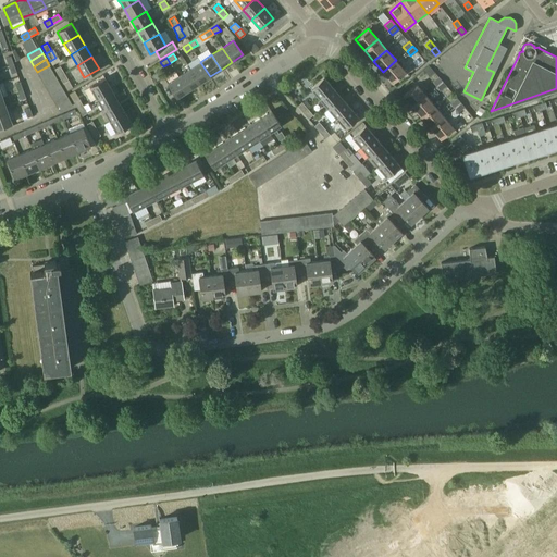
[(392,83),(405,72),(396,60),(383,72),(392,83)]
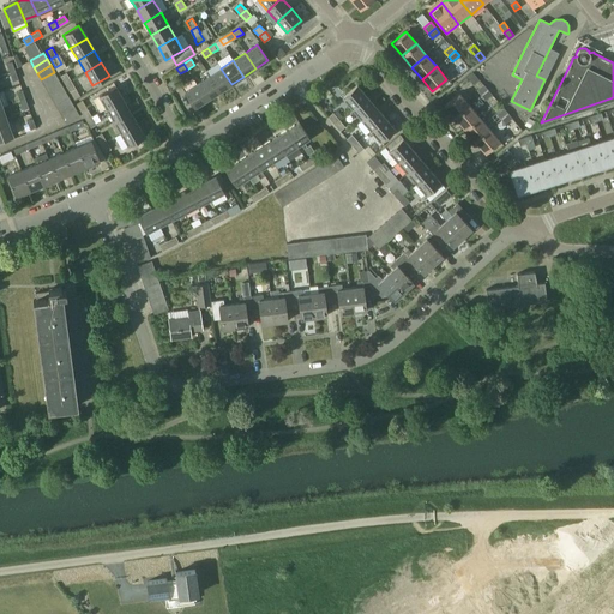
[(221,68),(209,76),(220,92),(232,84),(221,68)]
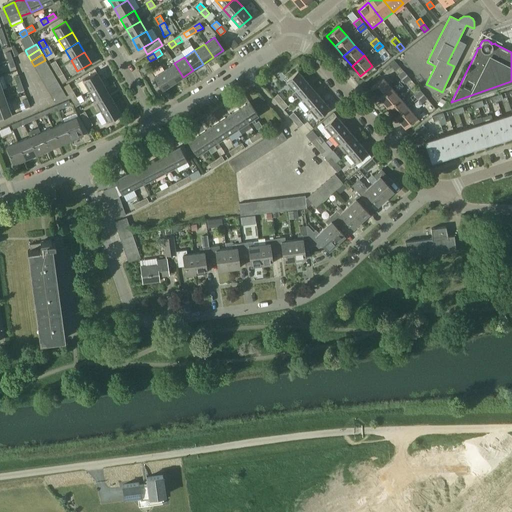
[(48,65),(45,60),(34,66),(37,71),(48,65)]
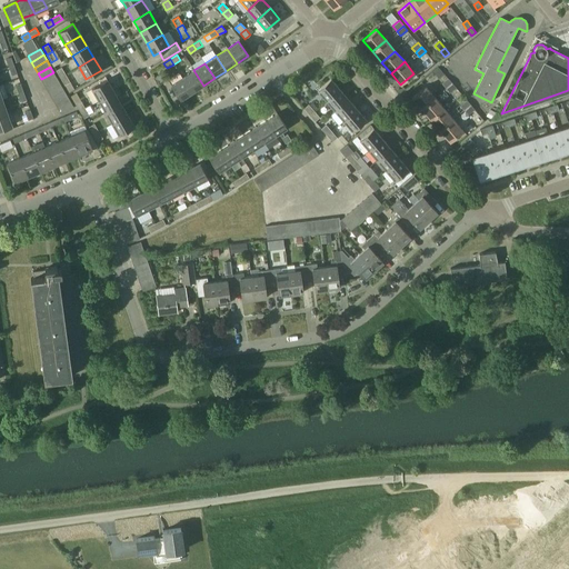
[(61,67),(56,70),(60,78),(66,75),(61,67)]
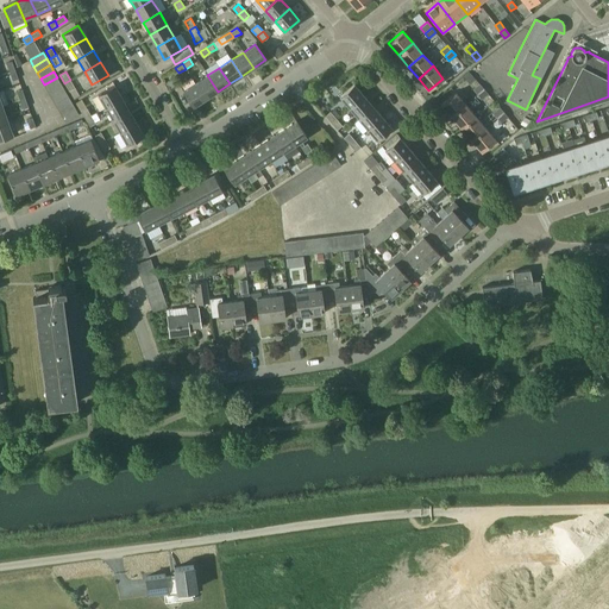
[(207,75),(195,83),(205,99),(218,92),(207,75)]
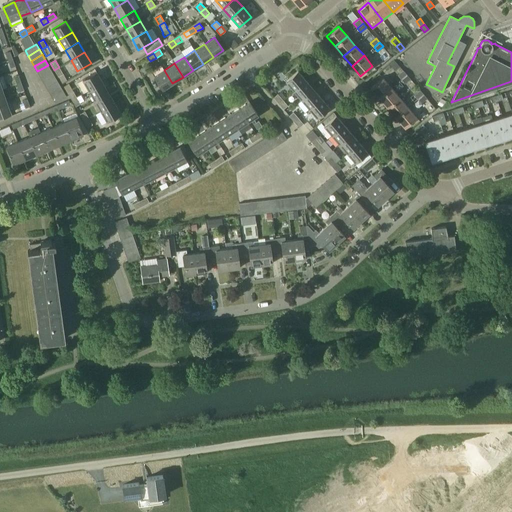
[(51,70),(48,65),(37,71),(40,77),(51,70)]
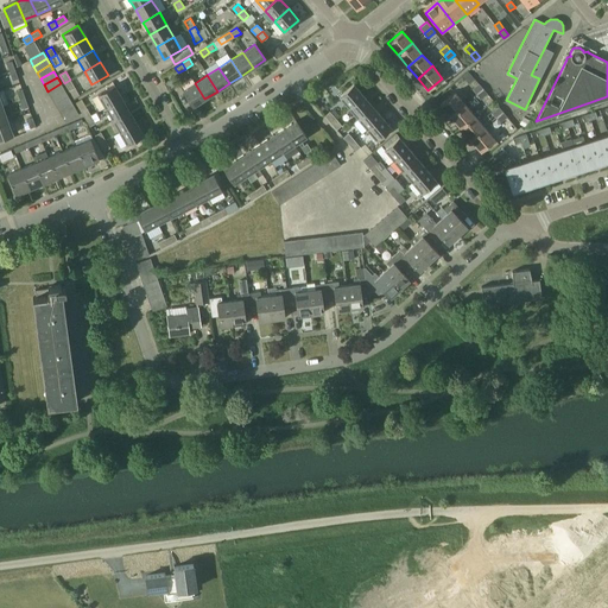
[(75,87),(70,80),(64,83),(69,90),(75,87)]
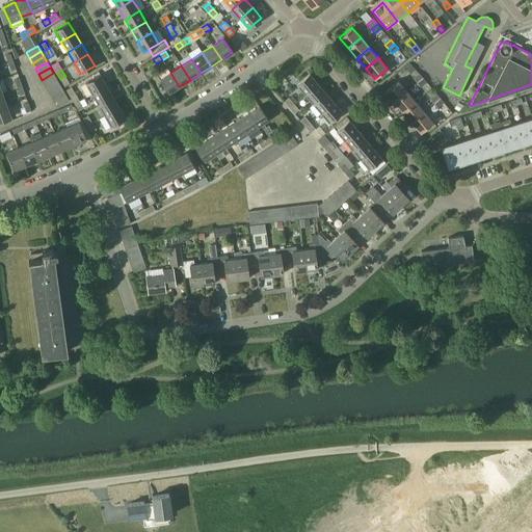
[(56,78),(53,73),(42,80),(45,85),(56,78)]
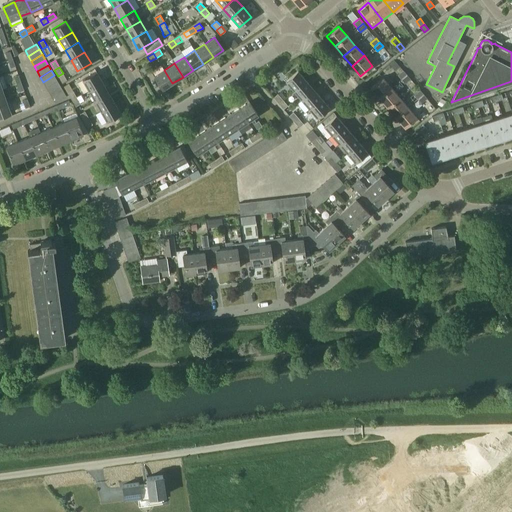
[(153,76),(162,90),(172,83),(164,70),(153,76)]
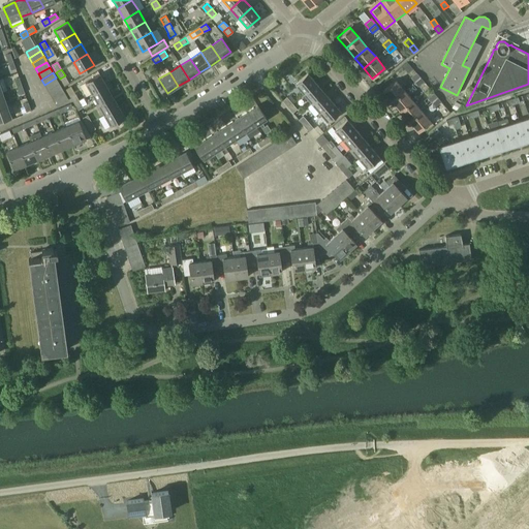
[(416,72),(411,78),(414,82),(419,76),(416,72)]
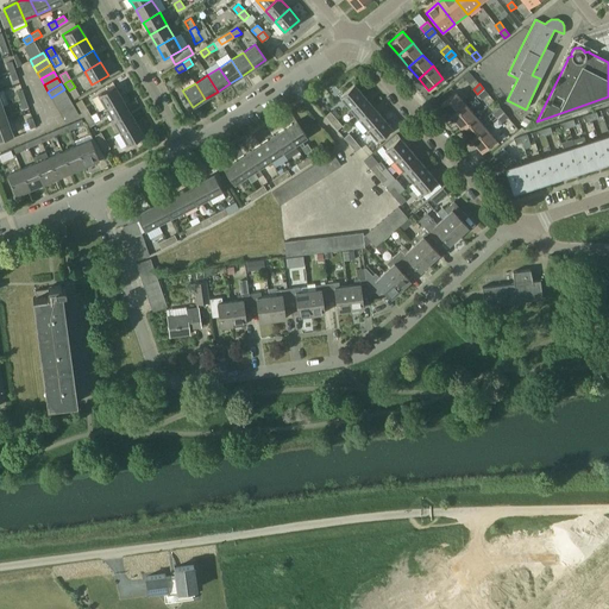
[(114,85),(98,94),(105,107),(121,98),(114,85)]
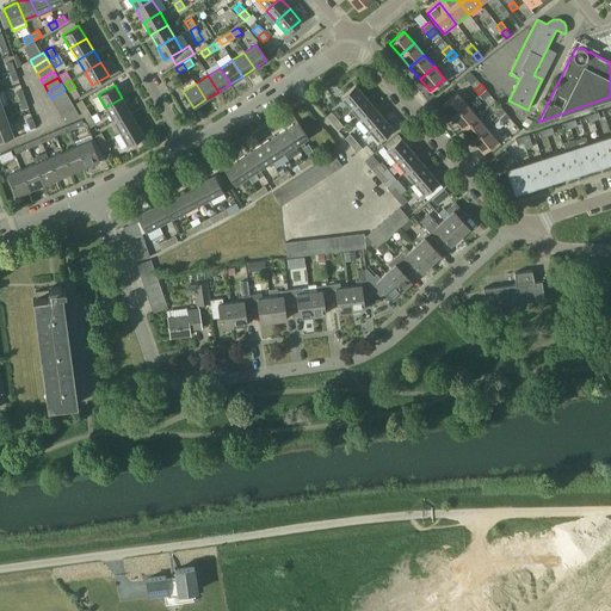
[(355,85),(340,97),(350,107),(364,96),(355,85)]
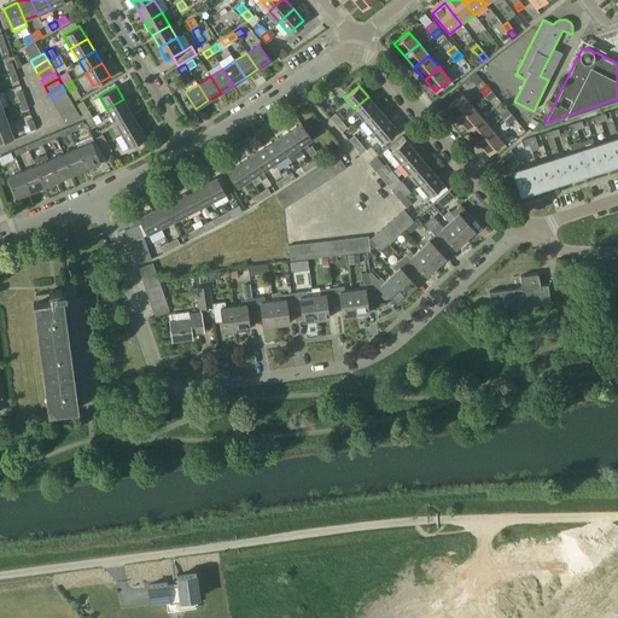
[(490,89),(484,95),(489,100),(495,94),(490,89)]
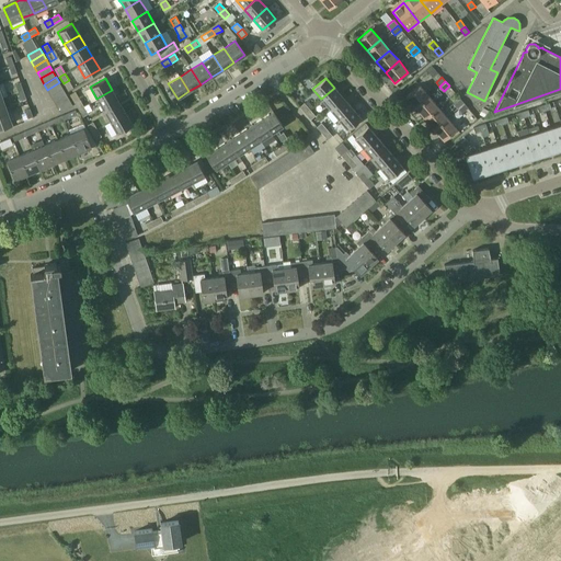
[(20,82),(14,83),(18,92),(23,90),(20,82)]
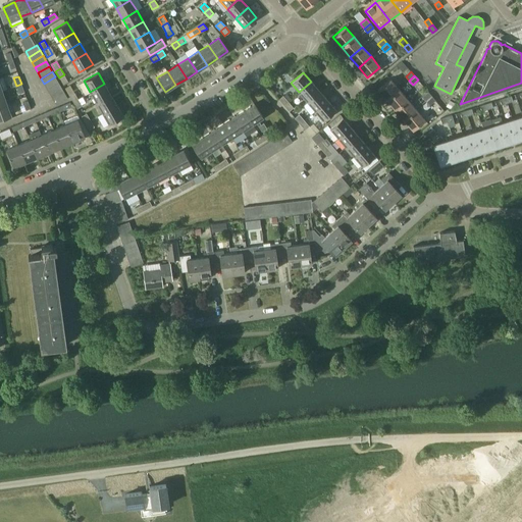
[(58,83),(55,76),(44,84),(47,89),(58,83)]
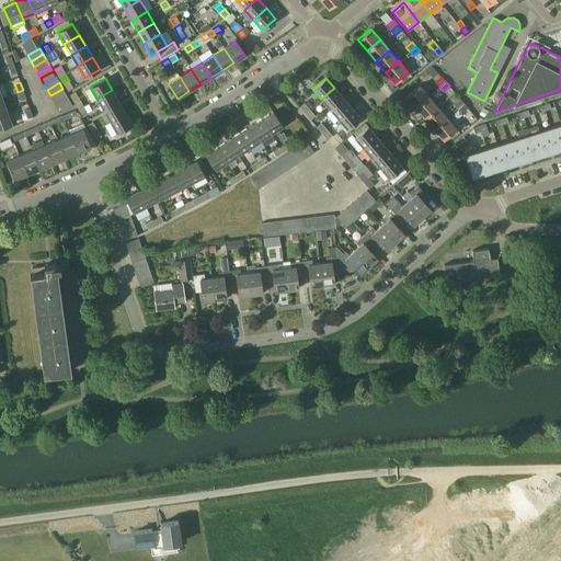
[(420,86),(405,96),(415,107),(428,96),(420,86)]
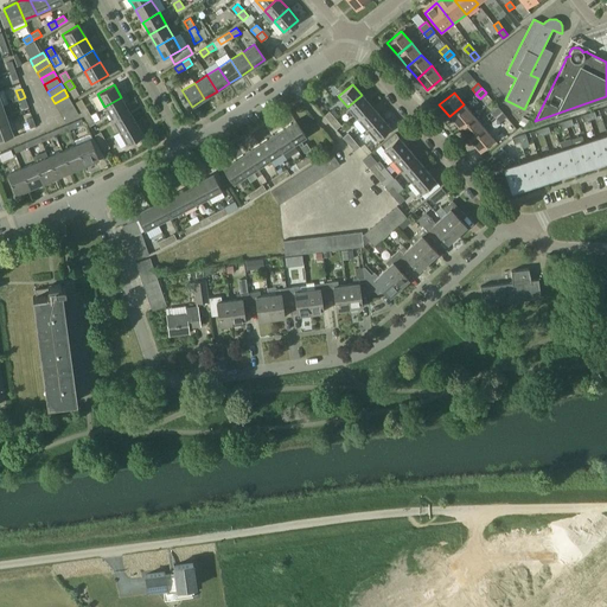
[(371,106),(362,95),(347,107),(357,119),(371,106)]
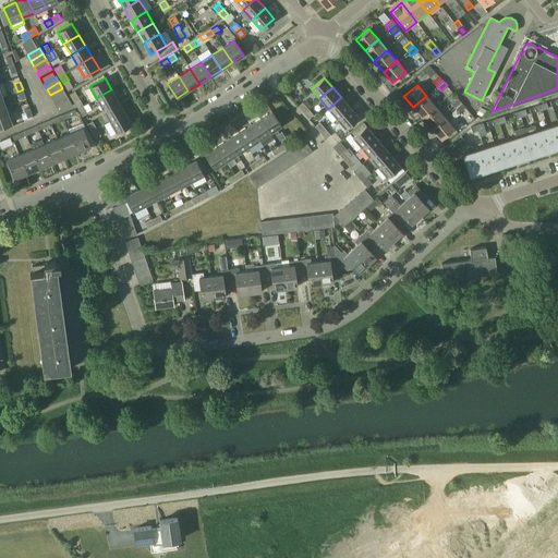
[(65,94),(62,88),(50,95),(53,100),(65,94)]
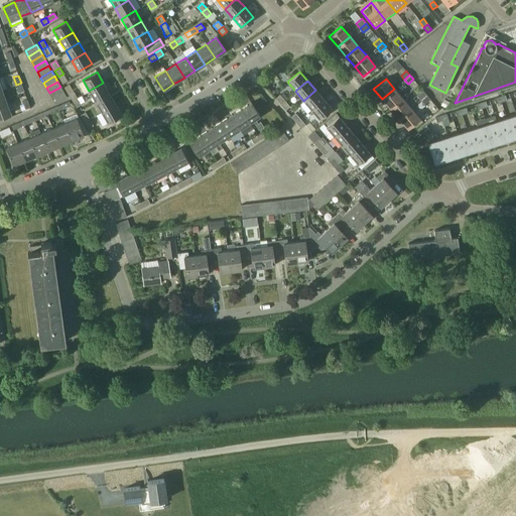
[(103,83),(89,91),(95,102),(109,94),(103,83)]
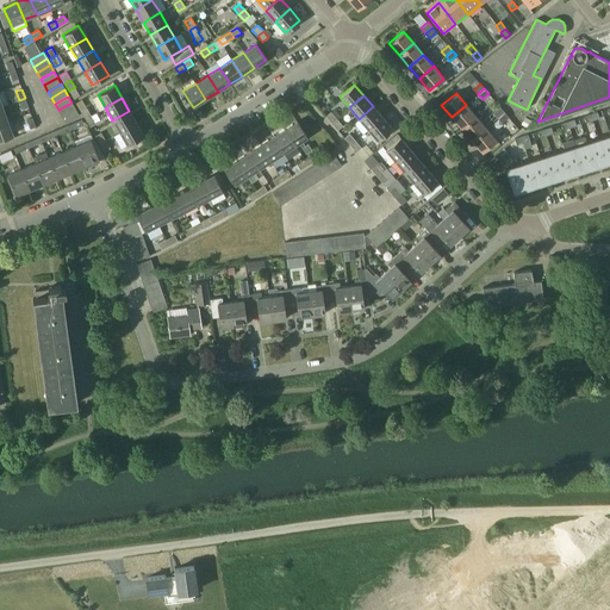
[(75,109),(72,103),(58,110),(62,117),(75,109)]
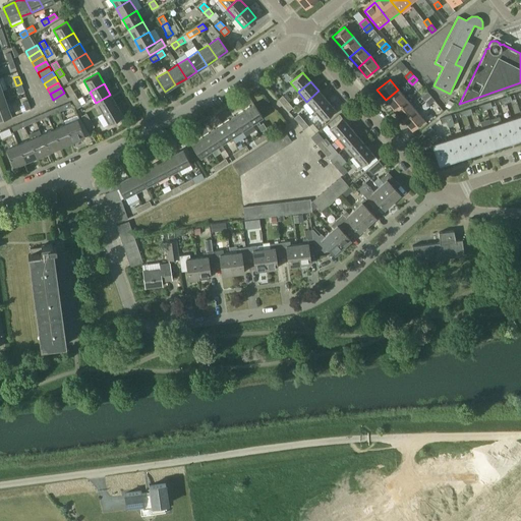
[(386,100),(394,110),(406,99),(398,90),(386,100)]
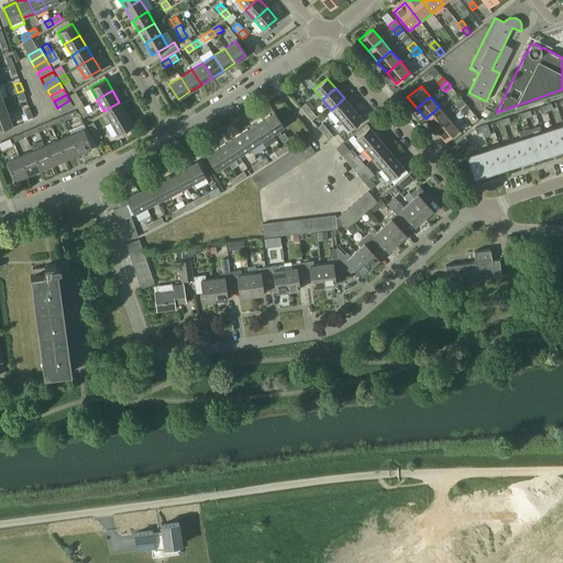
[(331,110),(327,114),(334,123),(340,119),(340,120),(353,108),(344,98),(331,110)]
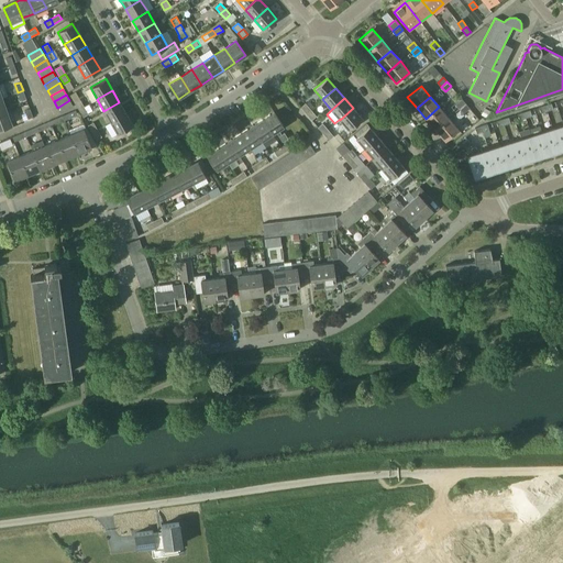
[(80,99),(74,102),(78,110),(85,107),(80,99)]
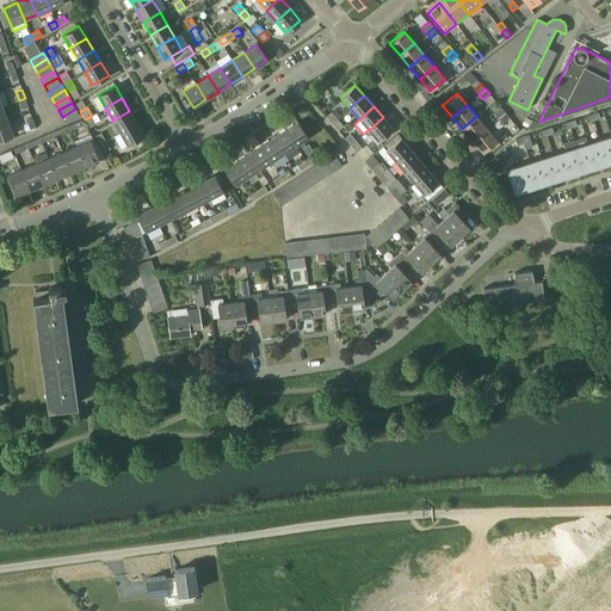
[(501,107),(495,113),(499,117),(499,118),(505,112),(501,107)]
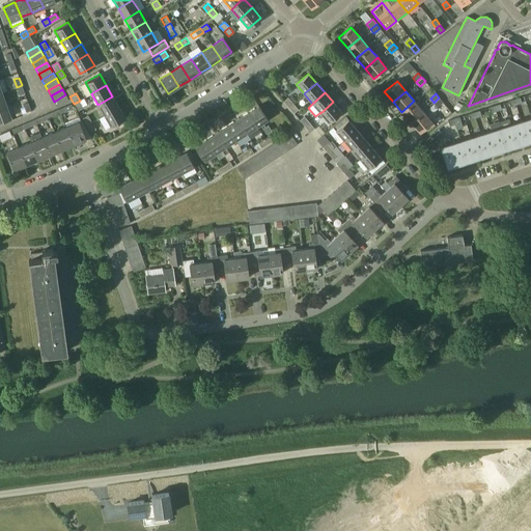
[(54,102),(57,107),(70,100),(65,94),(54,102)]
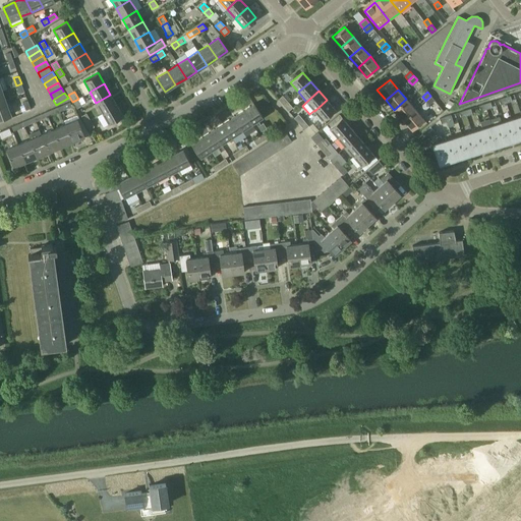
[(96,103),(102,113),(116,105),(110,95),(96,103)]
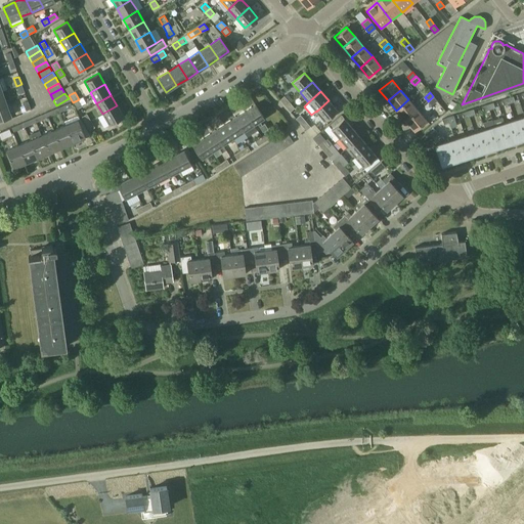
[(279,99),(285,105),(290,101),(285,96),(285,95),(279,99)]
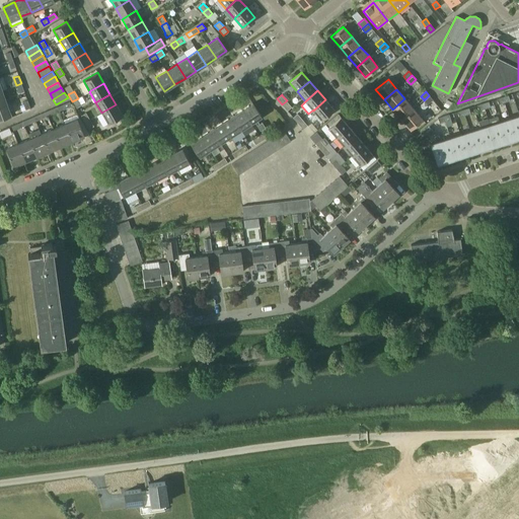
[(429,95),(424,100),(427,104),(433,99),(429,95)]
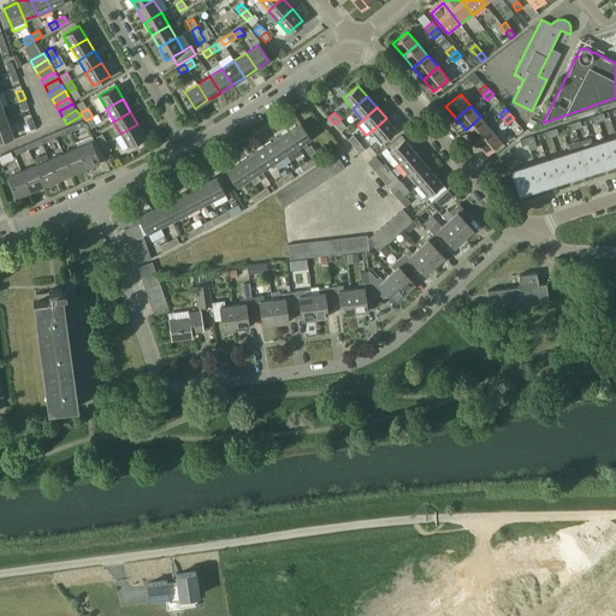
[(90,128),(96,124),(93,117),(86,120),(90,128)]
